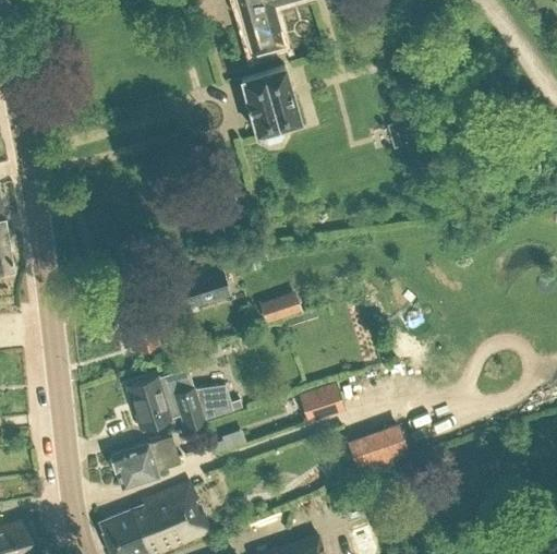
[(237,0),(249,43),(253,58),(286,49),(274,7),(298,0),(237,0)]
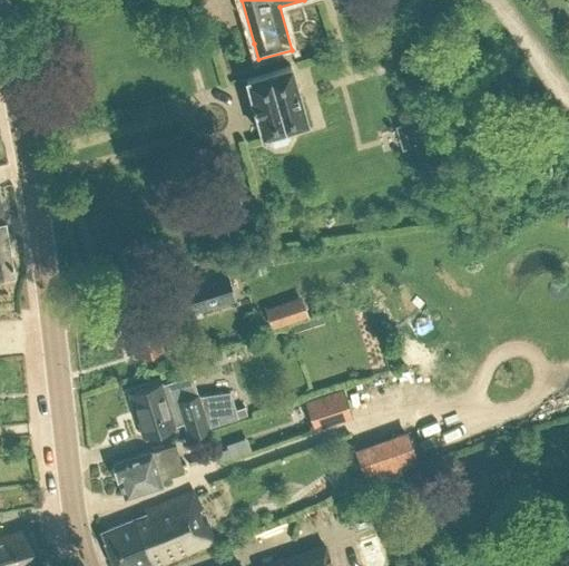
[(246,81),(263,138),(308,126),(292,68),(246,81)]
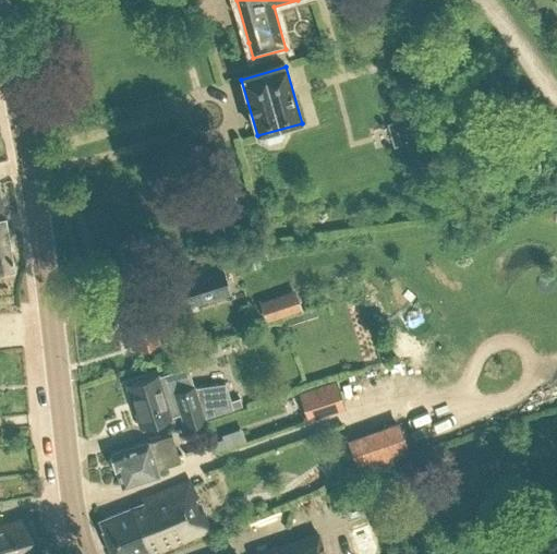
[(419,141),(413,121),(407,122),(407,121),(390,125),(397,148),(413,144),(412,143),(419,141)]
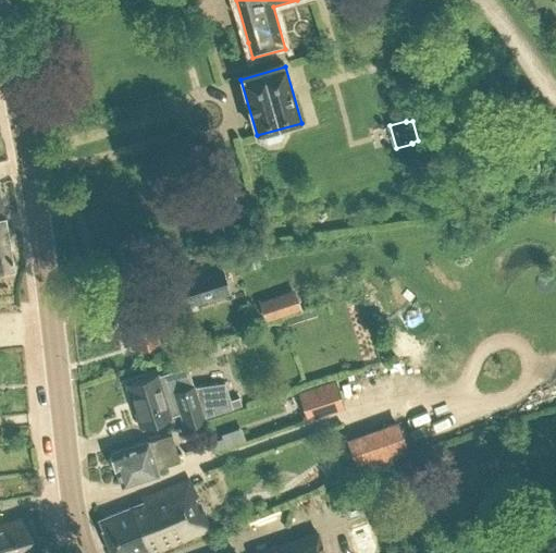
[(1,220),(0,213),(0,275),(14,273),(5,220),(1,220)]
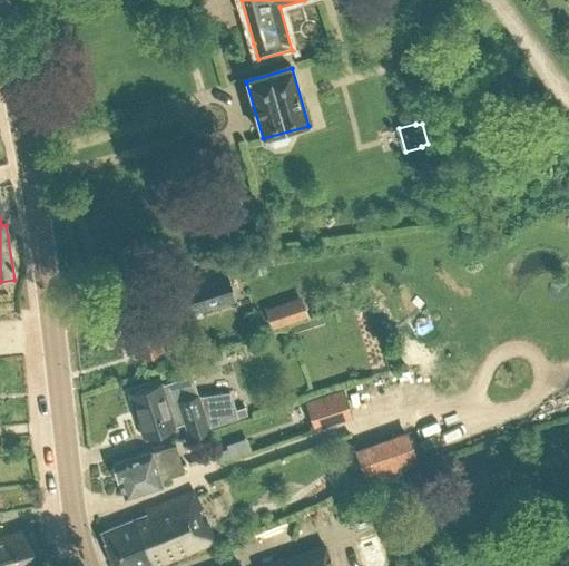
[(159,322),(184,314),(185,318),(235,302),(225,270),(175,285),(179,299),(154,306),(154,305),(120,315),(135,359),(167,349),(159,322)]
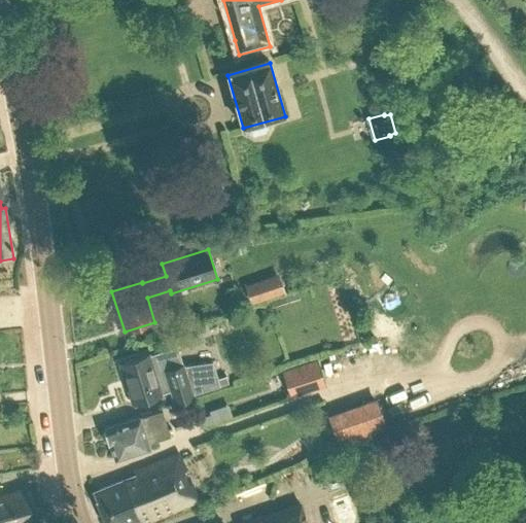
[(252,304),(283,293),(281,285),(250,295),(252,304)]
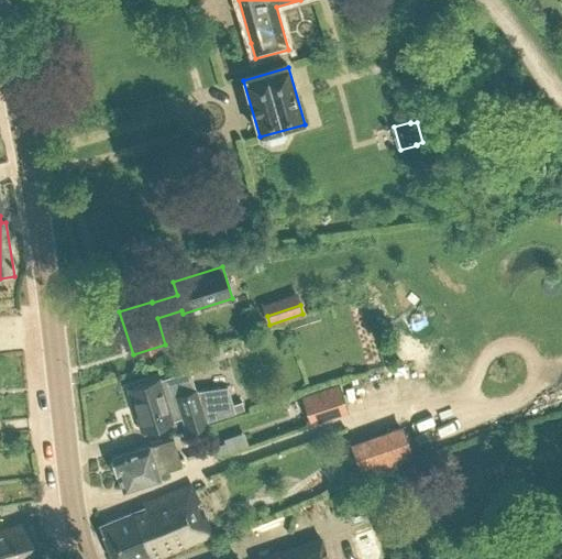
[(229,311),(230,324),(262,320),(260,307),(229,311)]
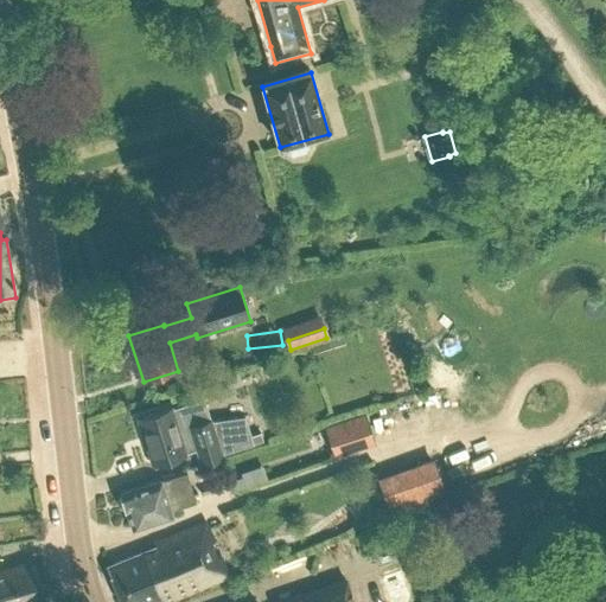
[(152,468),(186,458),(185,456),(196,453),(201,467),(223,460),(222,456),(253,446),(250,439),(244,420),(211,424),(210,423),(198,428),(191,407),(171,412),(171,411),(138,422),(152,468)]
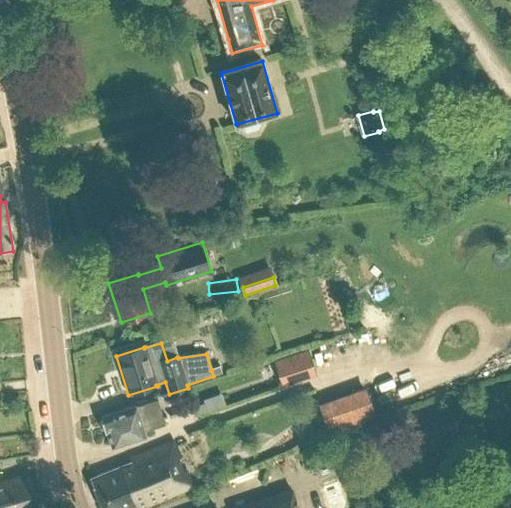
[(315,375),(308,352),(287,359),(275,363),(282,386),(287,384),(315,375)]
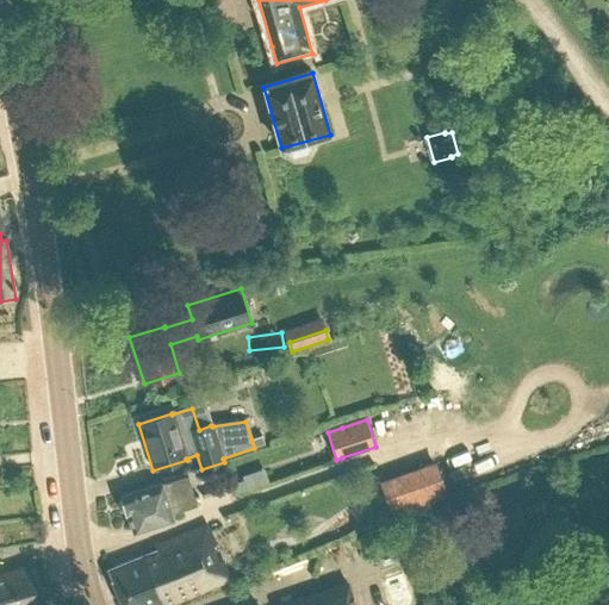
[(262,438),(252,441),(254,448),(263,446),(262,438)]
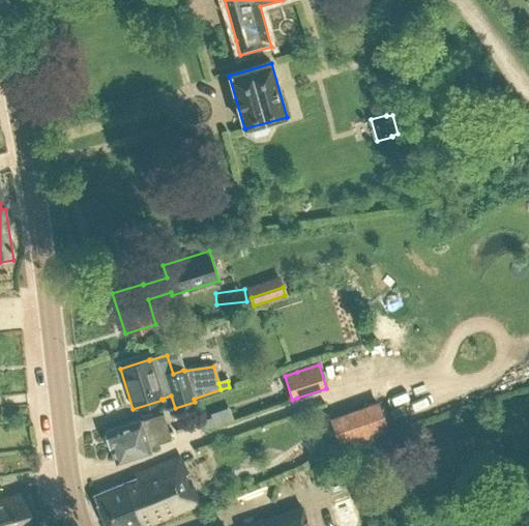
[(379,408),(332,425),(333,428),(341,449),(388,433),(379,408)]
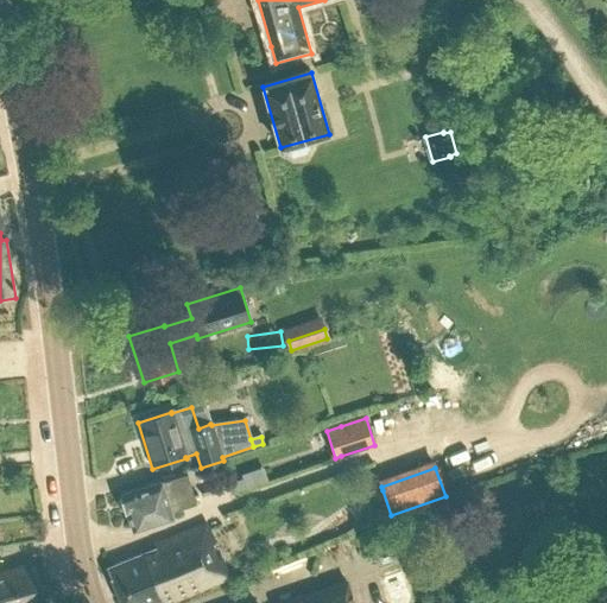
[(196,506),(188,477),(163,486),(163,484),(121,497),(133,533),(174,520),(171,513),(196,506)]
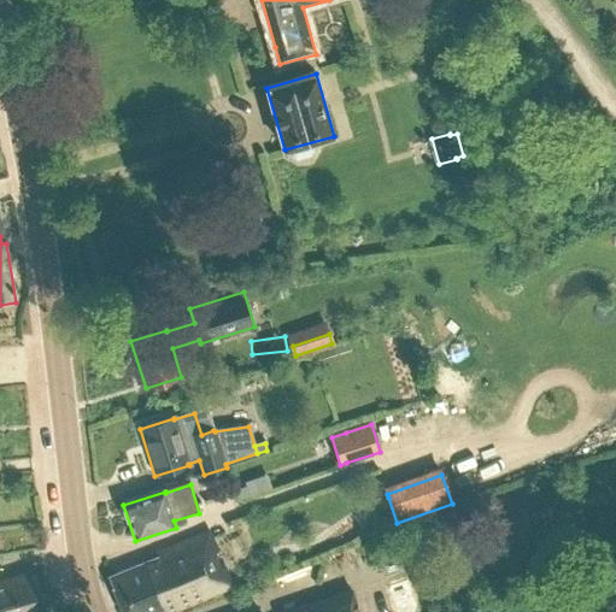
[(244,501),(251,499),(246,488),(230,493),(233,496),(244,501)]
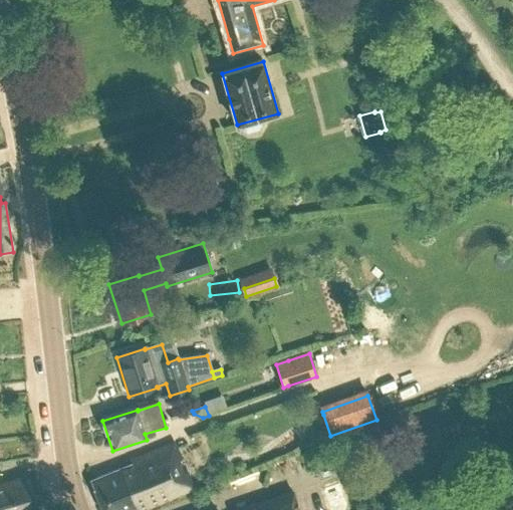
[(149,509),(193,491),(175,445),(131,463),(132,466),(90,483),(101,509),(149,509)]
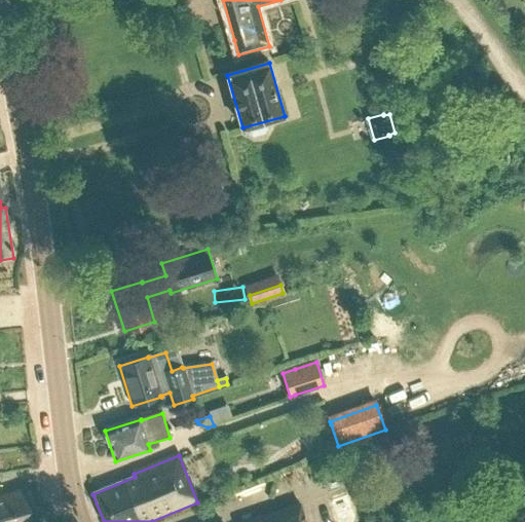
[(34,521),(26,492),(25,490),(0,497),(0,521),(34,521)]
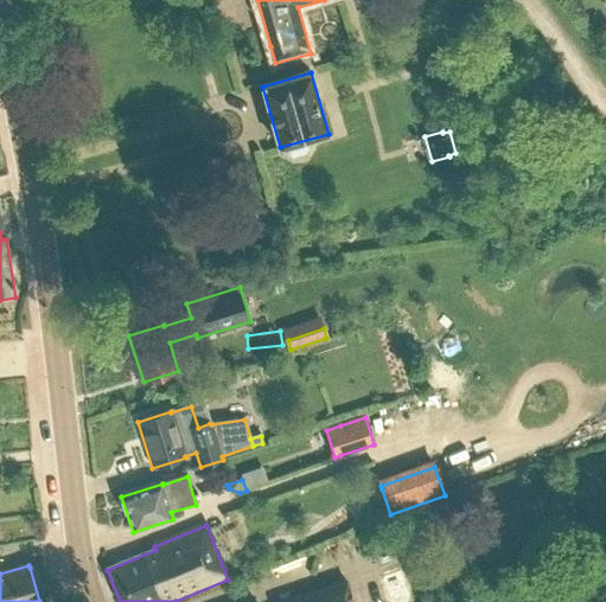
[(381,581),(387,601),(412,601),(402,574),(381,581)]
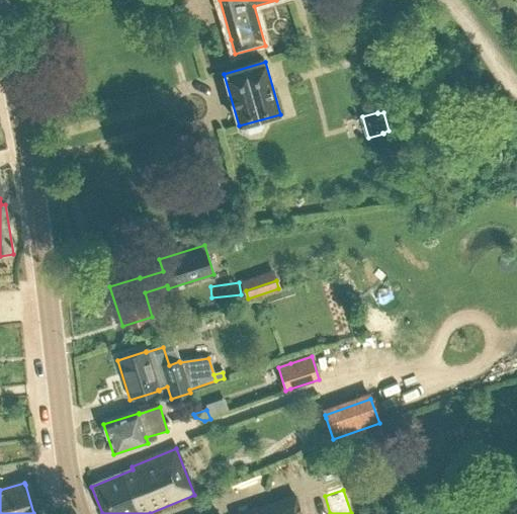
[(300,513),(295,498),(249,513),(300,513)]
